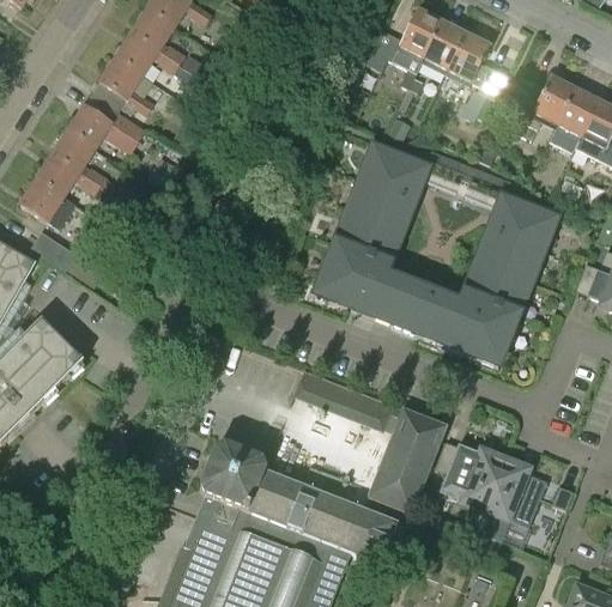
[(151,0),(146,8),(175,28),(186,10),(192,13),(191,16),(205,25),(211,16),(191,1),(189,2),(186,0),(151,0)]
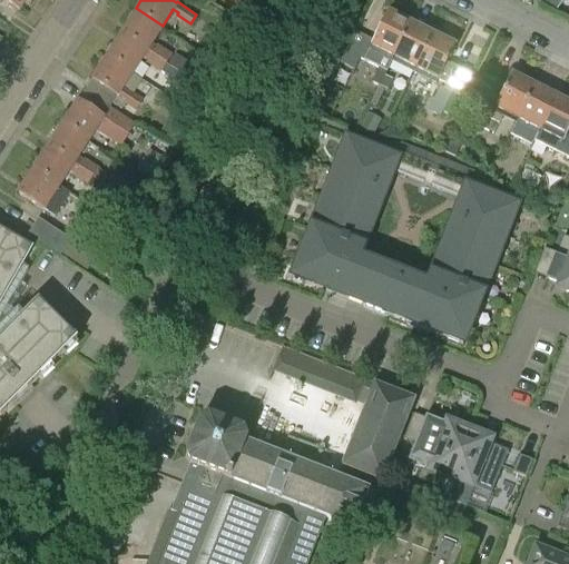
[(136,8),(121,31),(166,60),(172,52),(158,43),(156,45),(151,41),(163,26),(136,8)]
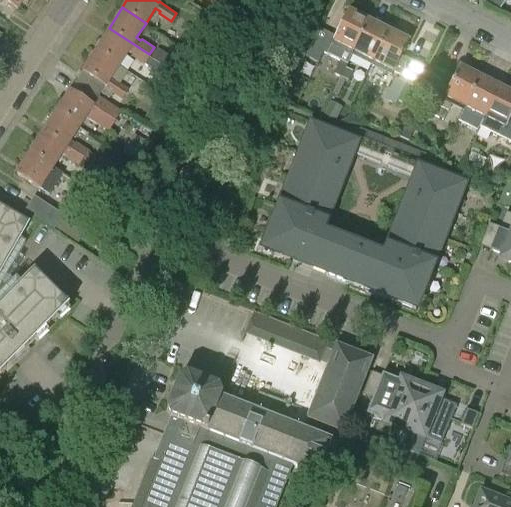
[(345,65),(353,49),(369,19),(348,8),(335,34),(319,25),(305,53),(318,59),(323,49),(340,58),(333,70),(341,74),(345,65)]
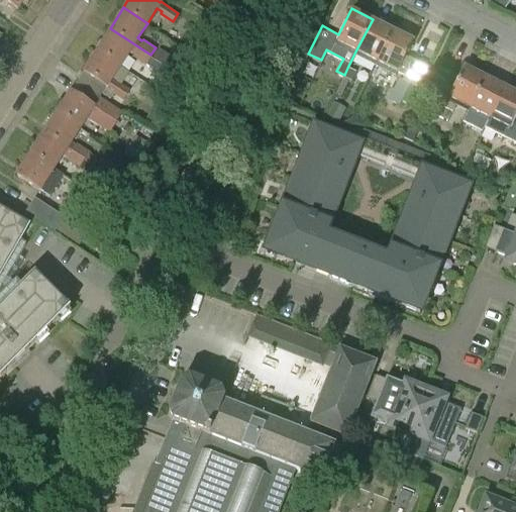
[(356,49),(377,60),(392,29),(373,19),(356,49)]
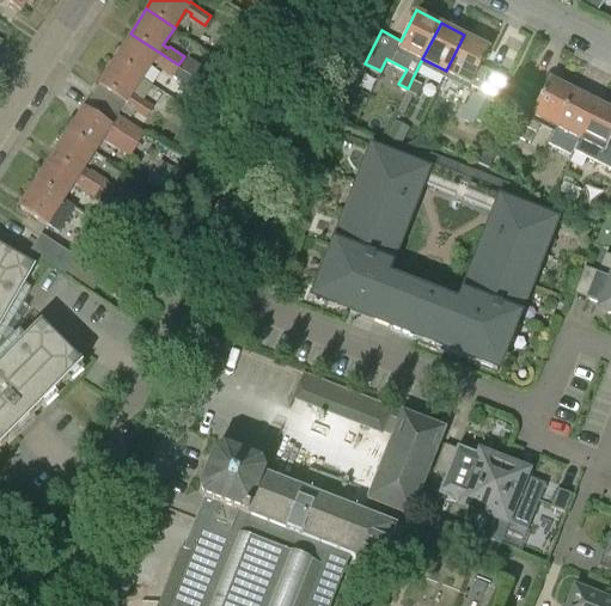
[(130,34),(115,57),(142,75),(154,59),(159,62),(158,63),(173,73),(178,65),(130,34)]
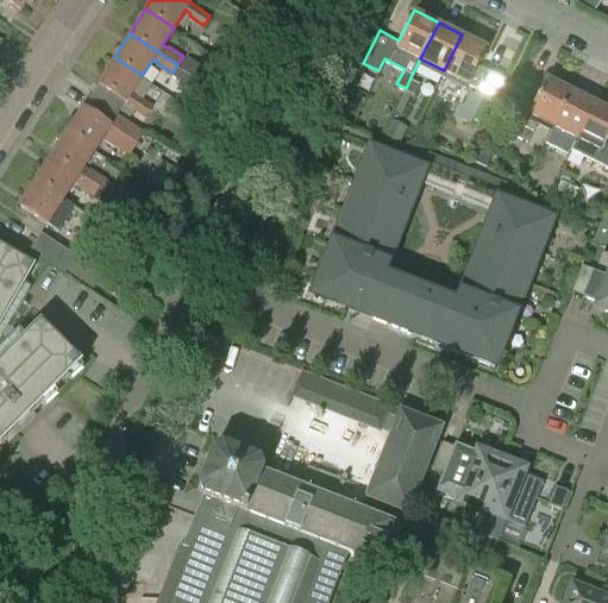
[(462,35),(444,70),(467,82),(464,87),(467,87),(470,88),(457,114),(470,121),(483,95),(494,101),(506,77),(477,63),(486,46),(462,35)]
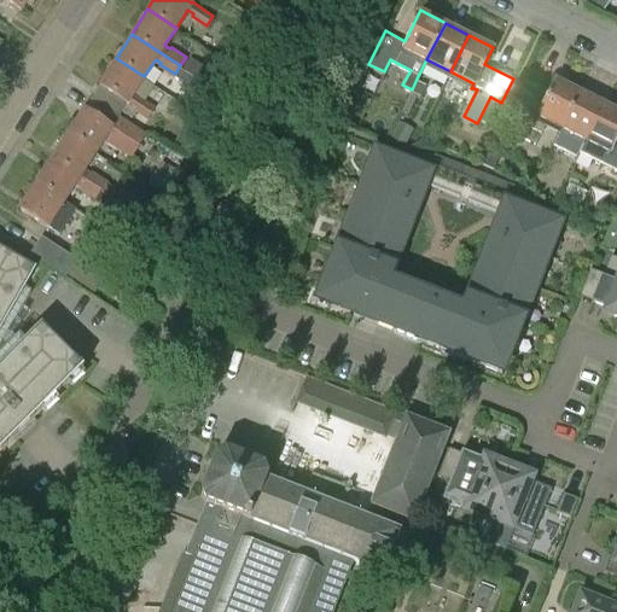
[(186,57),(180,65),(196,75),(203,64),(188,54),(186,57)]
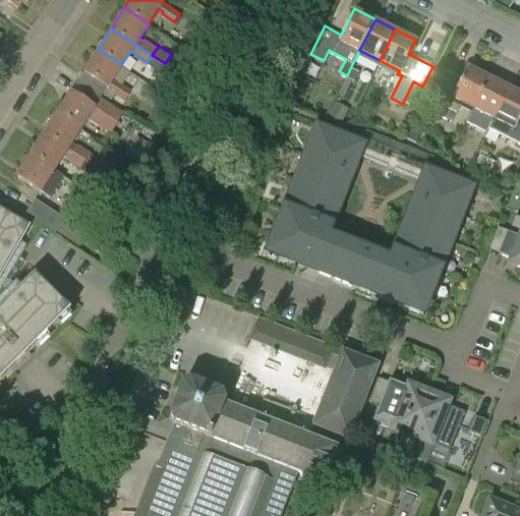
[(287,70),(300,76),(310,54),(297,48),(287,70)]
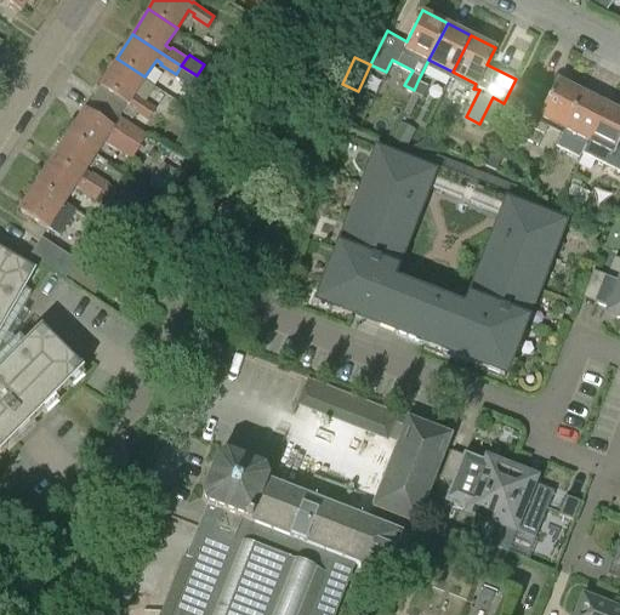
[(144,77),(117,58),(100,83),(128,102),(148,117),(155,107),(140,96),(138,98),(134,95),(144,77)]
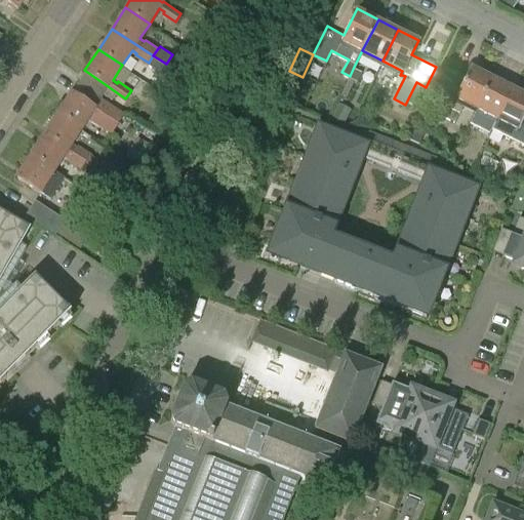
[(161,72),(166,64),(153,55),(149,63),(161,72)]
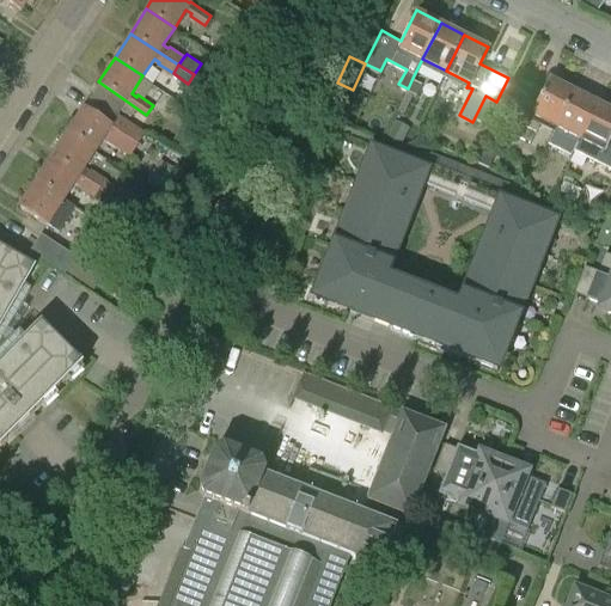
[(542,118),(555,126),(574,89),(550,77),(526,124),(514,118),(509,129),(530,140),(535,129),(536,129),(541,120),(541,121),(542,118)]
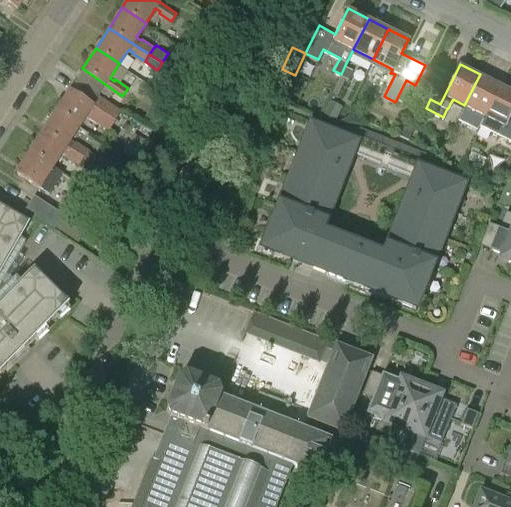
[(352,69),(345,65),(341,74),(348,78),(352,69)]
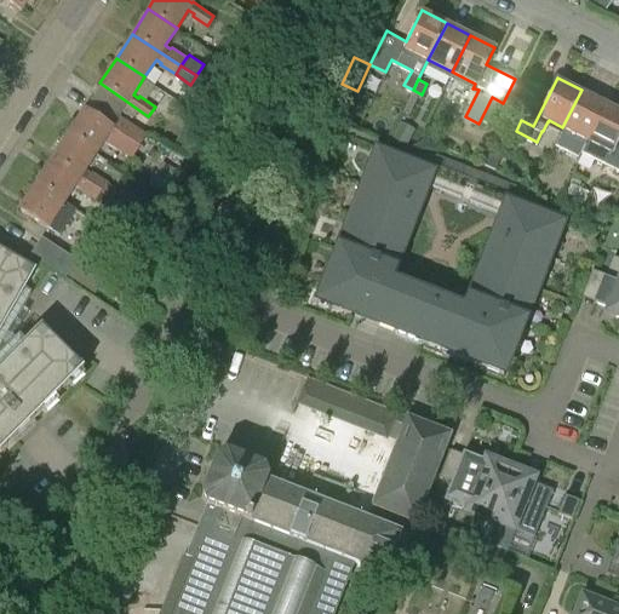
[(561,131),(552,148),(562,151),(567,142),(583,149),(588,139),(607,99),(595,93),(594,96),(582,90),(562,127),(561,131)]
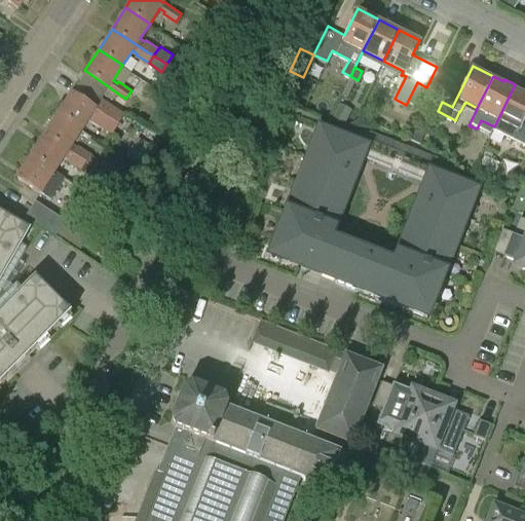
[(494,126),(493,128),(514,139),(524,116),(524,92),(524,88),(515,84),(498,118),(494,126)]
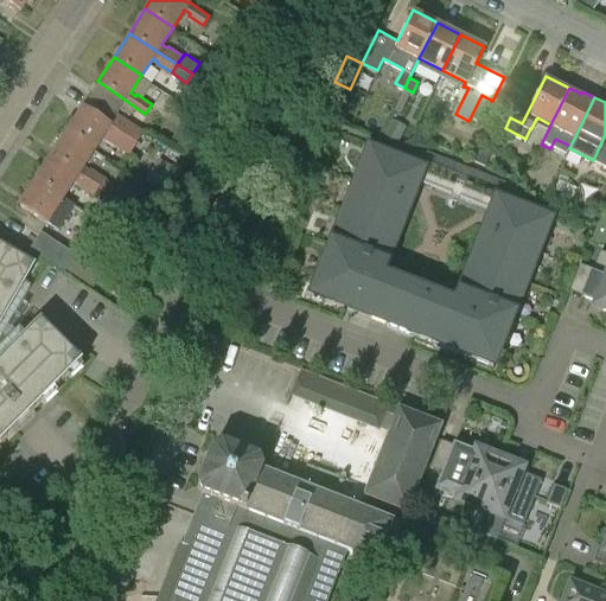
[(82,106),(67,129),(94,148),(102,135),(128,153),(144,129),(116,112),(109,122),(82,106)]
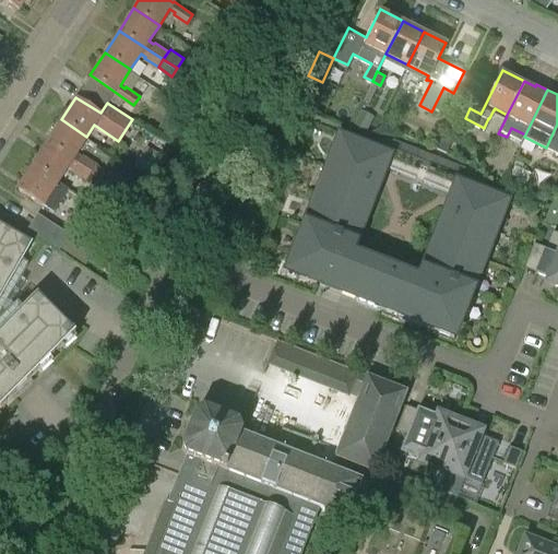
[(360,107),(352,126),(366,132),(375,114),(360,107)]
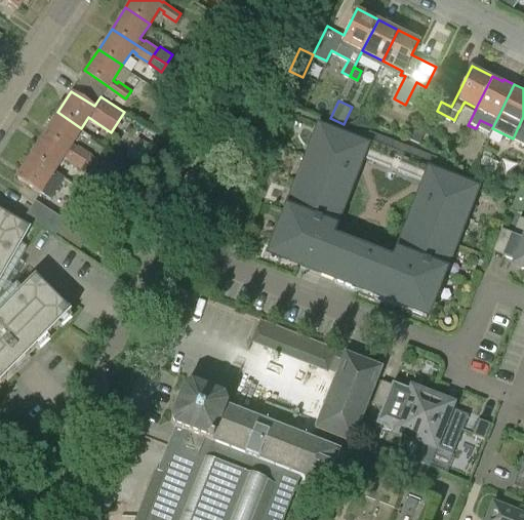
[(157,106),(147,120),(158,127),(168,113),(157,106)]
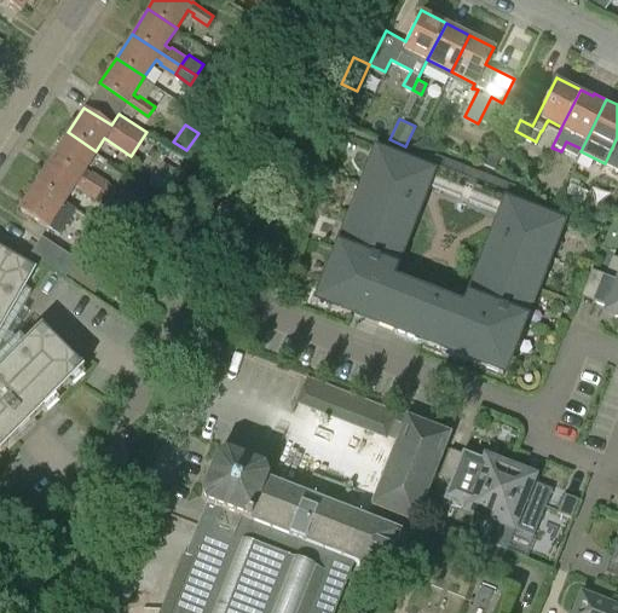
[(68,132),(52,156),(111,197),(117,190),(107,179),(91,169),(90,172),(85,168),(96,151),(68,132)]
